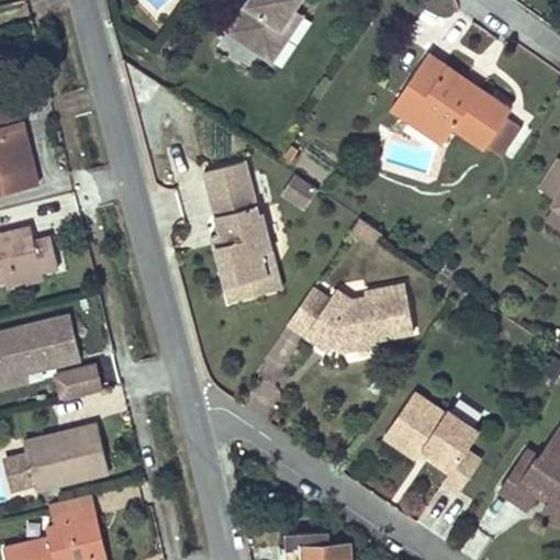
[(248,0),(225,35),(261,60),(293,13),(302,0),(248,0)]
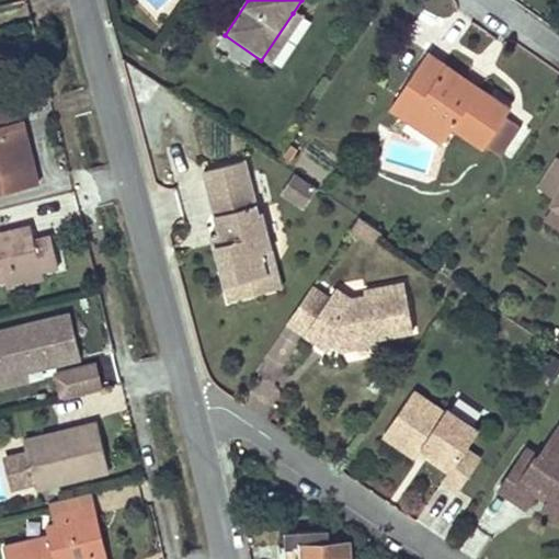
[(270,67),(301,20),(293,13),(261,60),(270,67)]
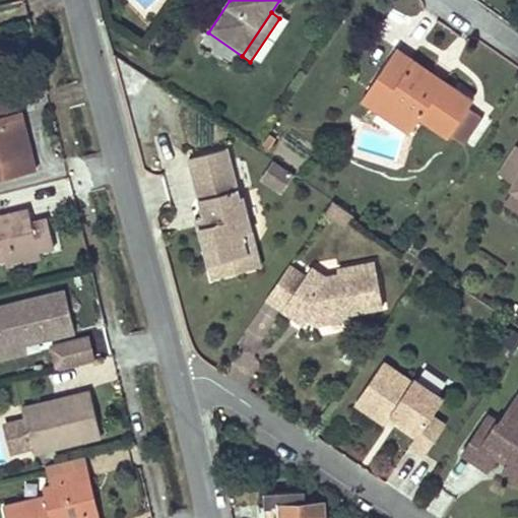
[(471,102),(395,51),(367,93),(413,127),(417,120),(446,139),(447,137),(460,146),(479,118),(467,109),(471,102)]
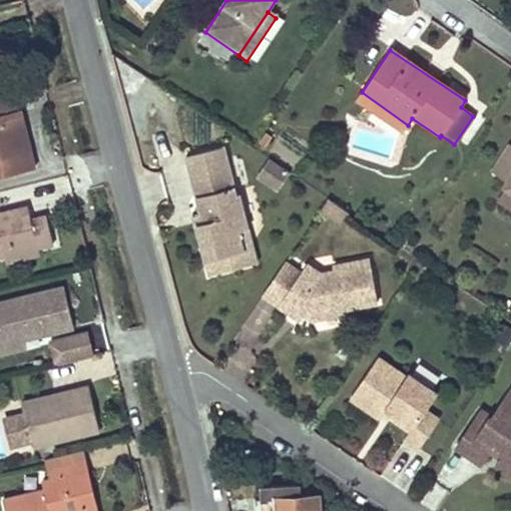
[(0,178),(33,170),(25,136),(13,138),(8,115),(17,113),(13,96),(0,99),(0,178)]
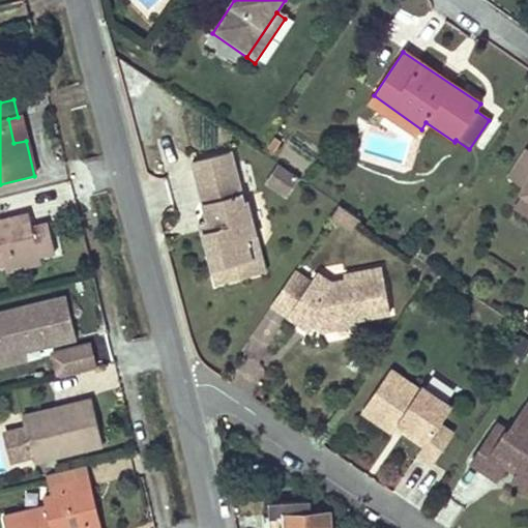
[(8,119),(13,143),(26,141),(20,117),(18,117),(8,119)]
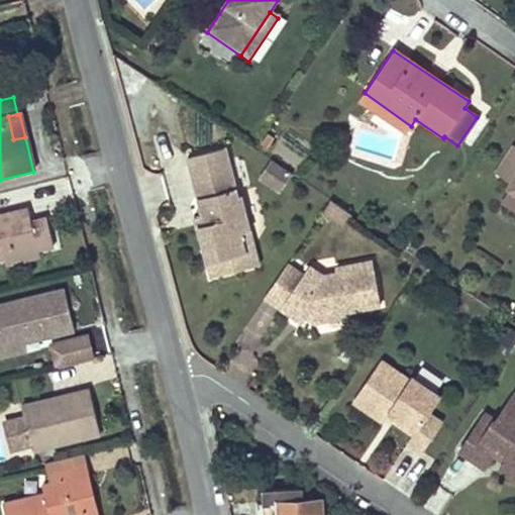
[(197,230),(210,279),(249,268),(241,234),(248,232),(239,198),(236,198),(223,150),(185,162),(201,218),(203,228),(197,230)]
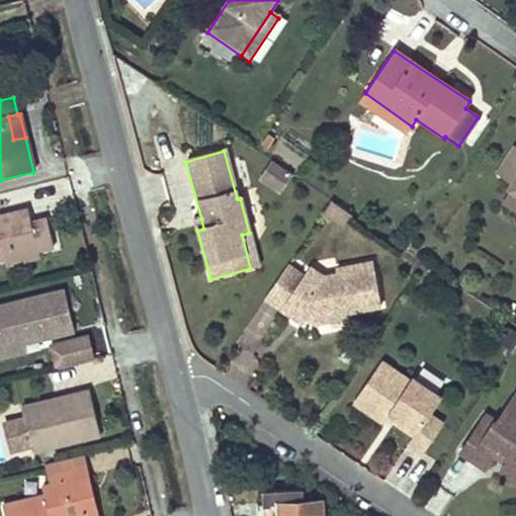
[(257,179),(278,193),(291,175),(270,161),(257,179)]
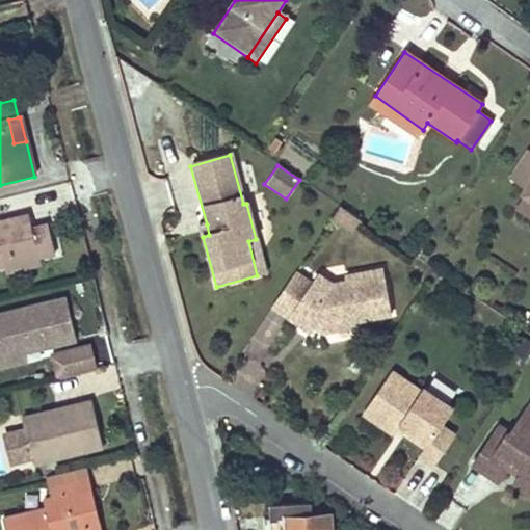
[(339,209),(332,221),(352,233),(360,220),(339,209)]
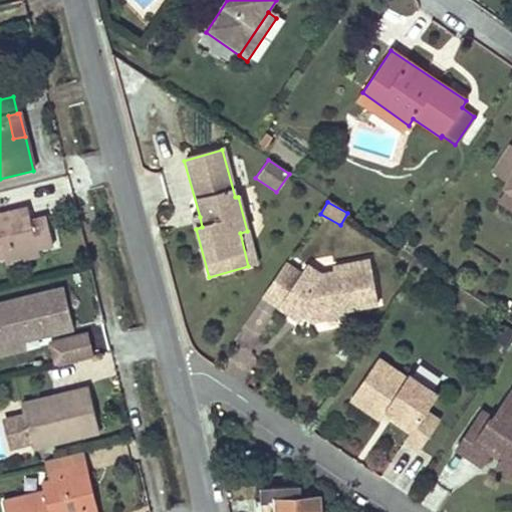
[(26,206),(0,212),(0,256),(1,256),(34,248),(52,244),(46,217),(29,220),(26,206)]
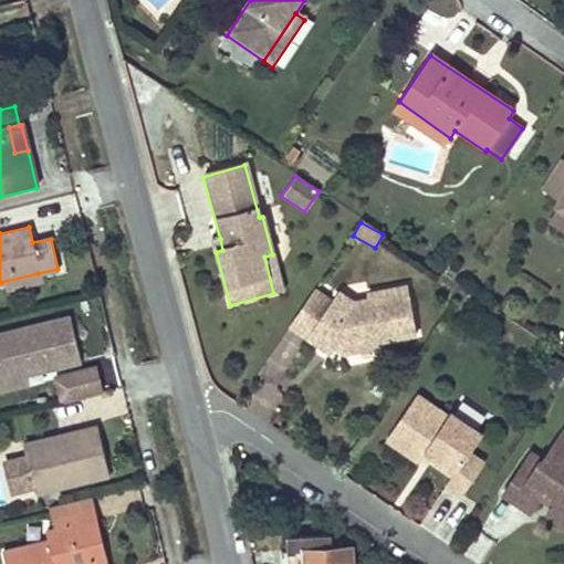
[(210,242),(212,253),(216,252),(222,250),(220,239),(210,242)]
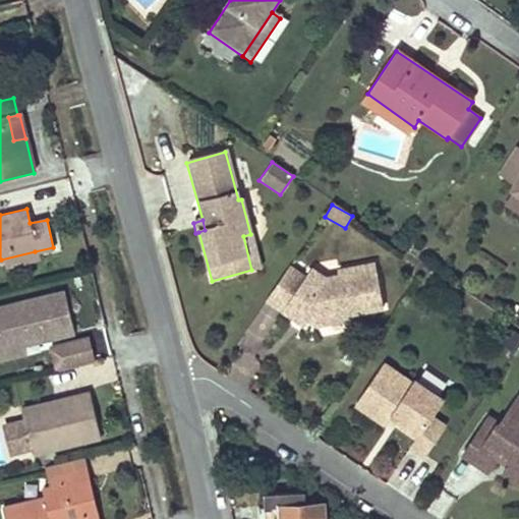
[(243,236),(251,270),(258,268),(250,234),(243,236)]
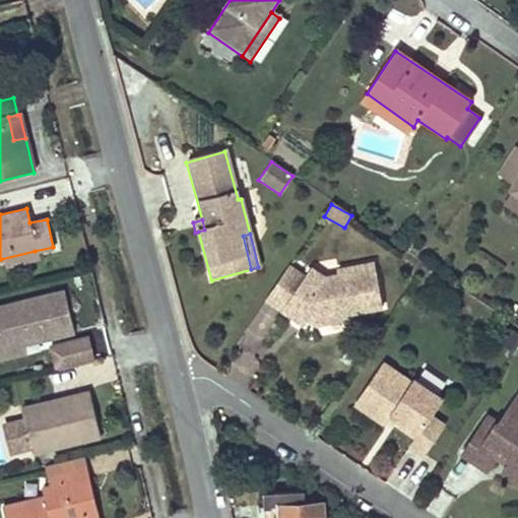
[(35,251),(1,259),(4,268),(38,260),(35,251)]
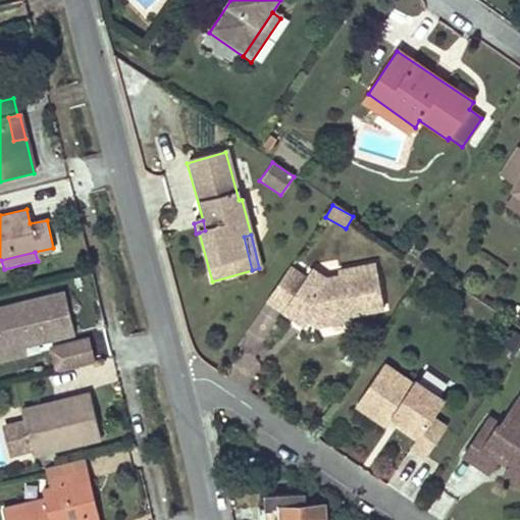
[(305,275),(290,265),(266,301),(283,312),(288,305),(309,319),(318,324),(349,319),(348,314),(382,308),(376,263),(341,268),(341,272),(325,275),(311,266),(305,275)]
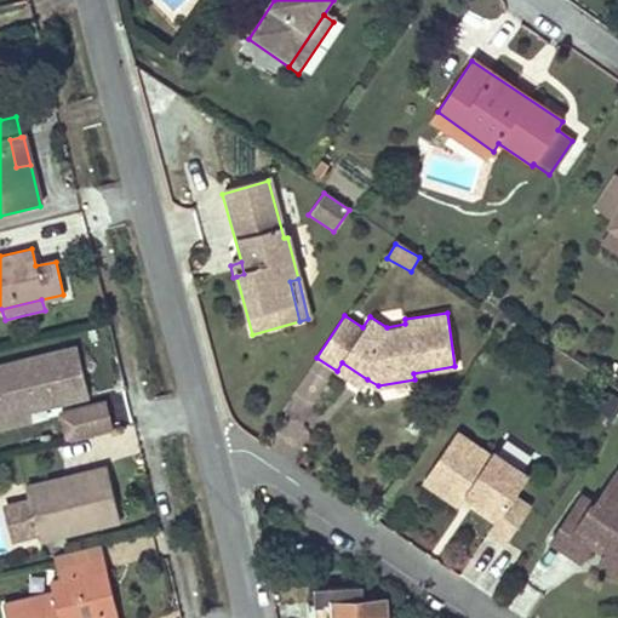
[(76,347),(0,365),(0,416),(28,408),(89,396),(76,347)]
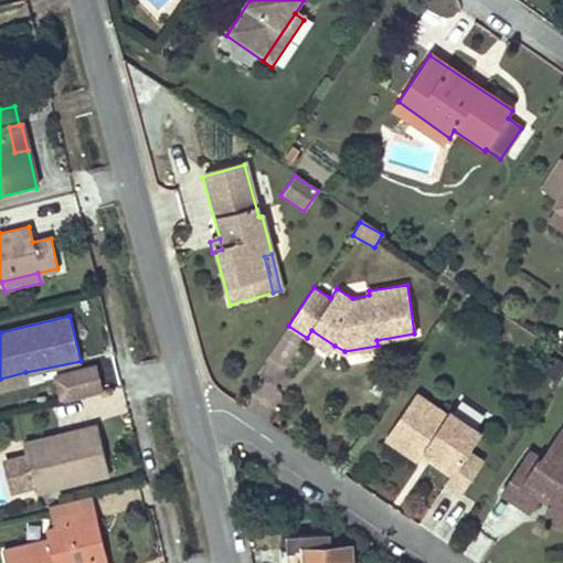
[(311,330),(307,338),(330,352),(335,346),(311,330)]
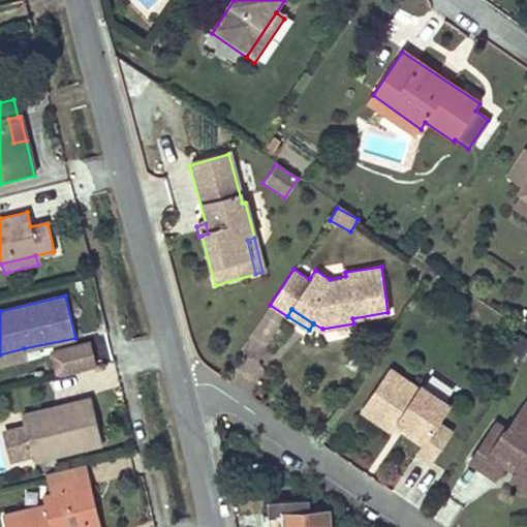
[(58,351),(64,373),(93,366),(88,344),(58,351)]
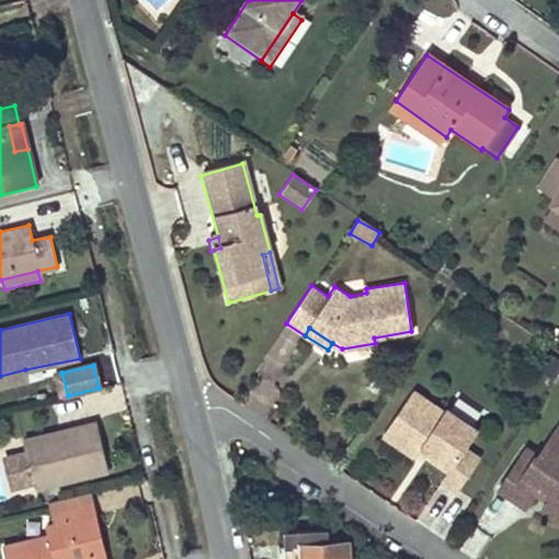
[(25,369),(0,376),(0,389),(27,383),(25,369)]
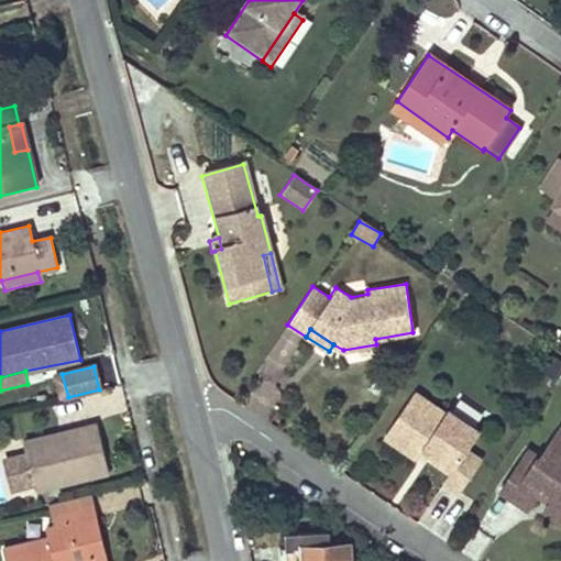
[(413,389),(384,436),(415,455),(418,451),(421,446),(431,451),(428,457),(448,470),(441,479),(459,491),(482,458),(466,448),(480,428),(447,407),(444,410),(413,389)]
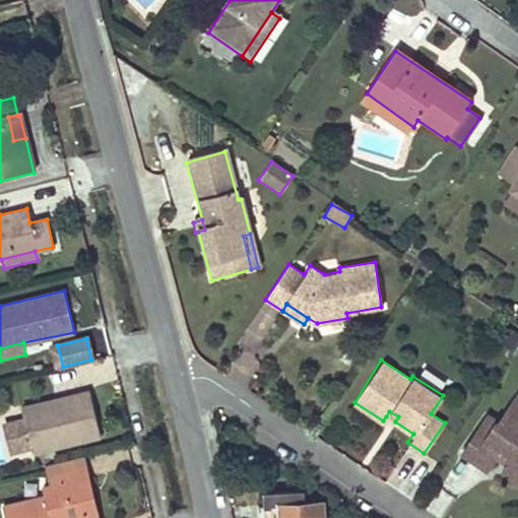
[(23,414),(31,453),(99,438),(89,390),(72,394),(73,402),(23,414)]
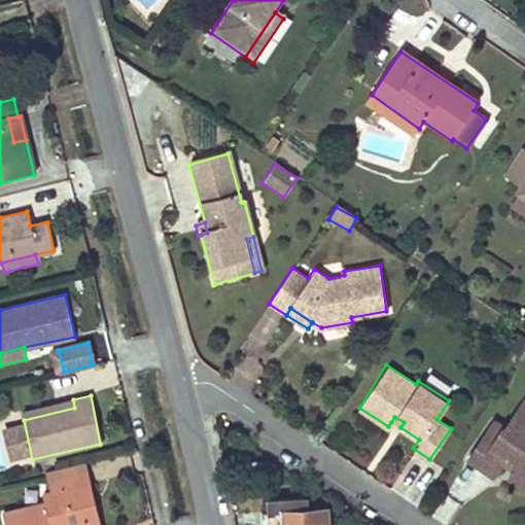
[(22,410),(24,420),(74,408),(73,399),(22,410)]
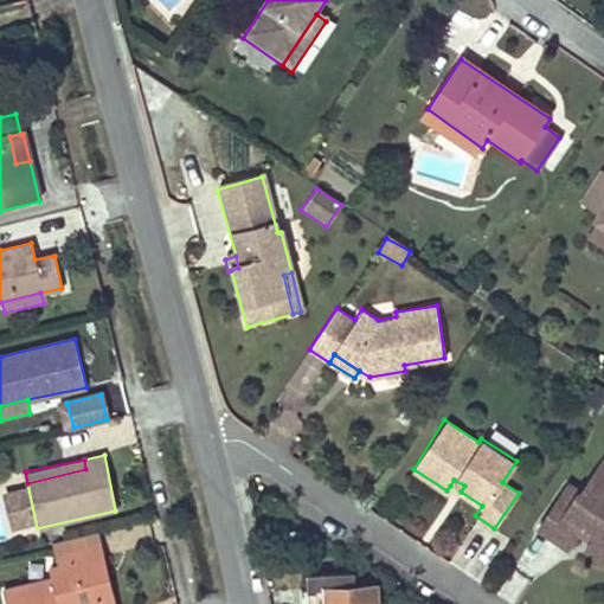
[(565,487),(537,529),(567,550),(577,534),(580,529),(595,538),(591,543),(586,548),(603,560),(603,461),(580,496),(565,487)]
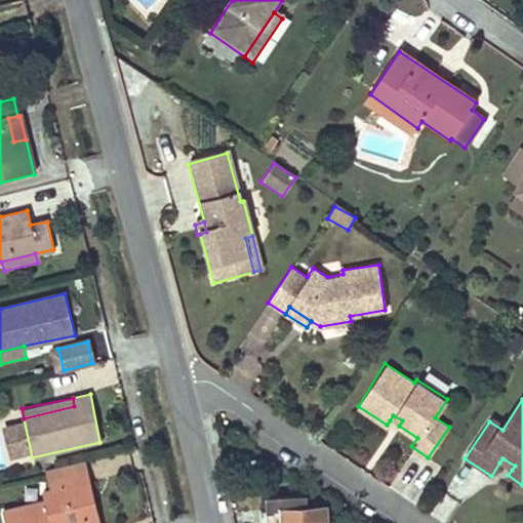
[(402,420),(393,415),(390,420),(399,426),(402,420)]
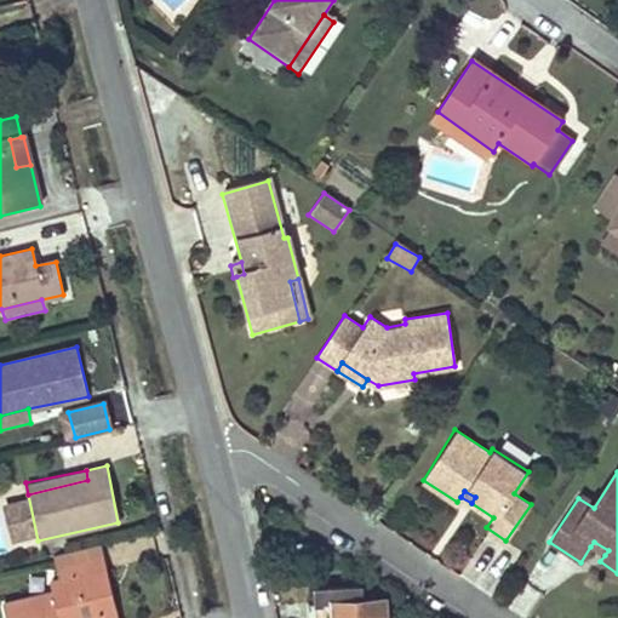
[(590,547),(605,555),(608,550),(594,542),(590,547)]
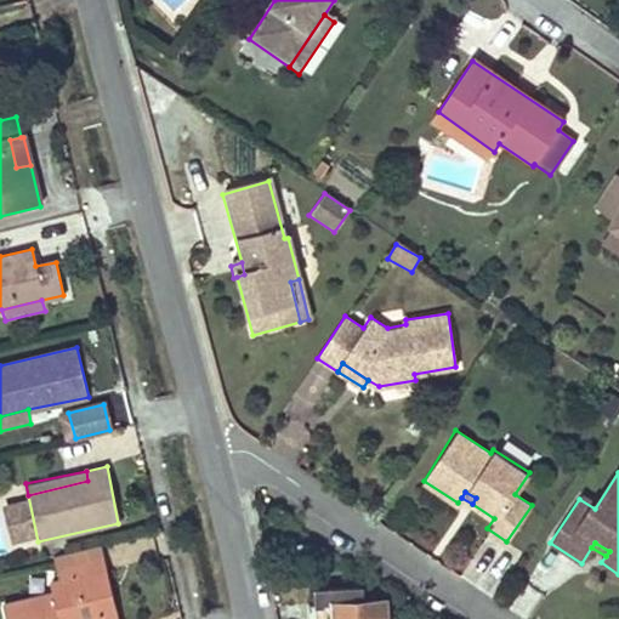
[(51,595),(3,606),(5,618),(102,618),(92,574),(107,571),(101,546),(54,558),(58,581),(49,584),(51,595)]
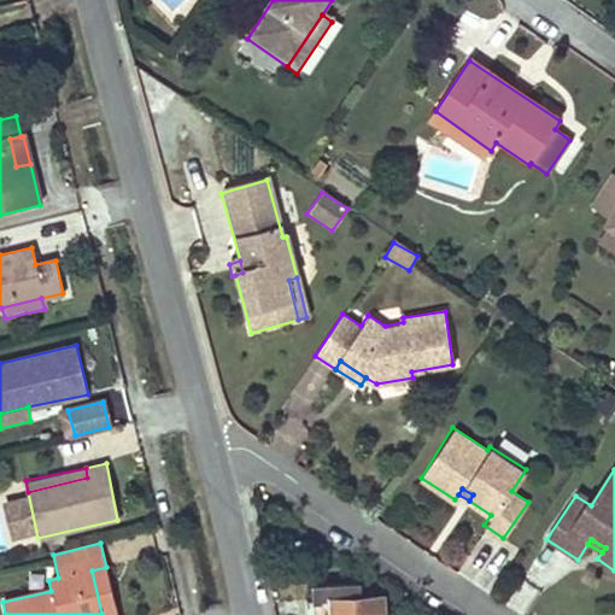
[(92,570),(101,614),(118,614),(106,567),(92,570)]
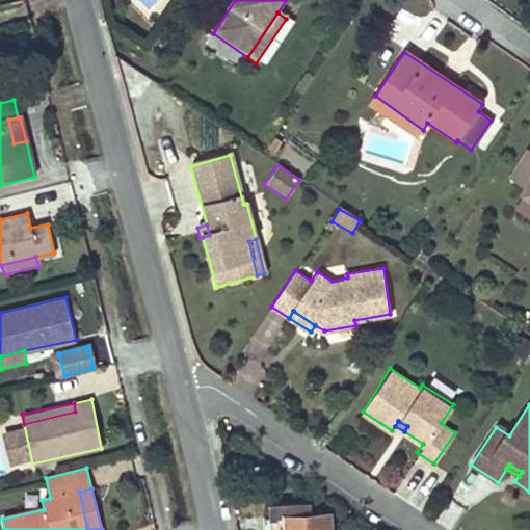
[(329,529),(328,517),(311,517),(311,504),(270,507),(271,521),(284,522),(284,529),(329,529)]
